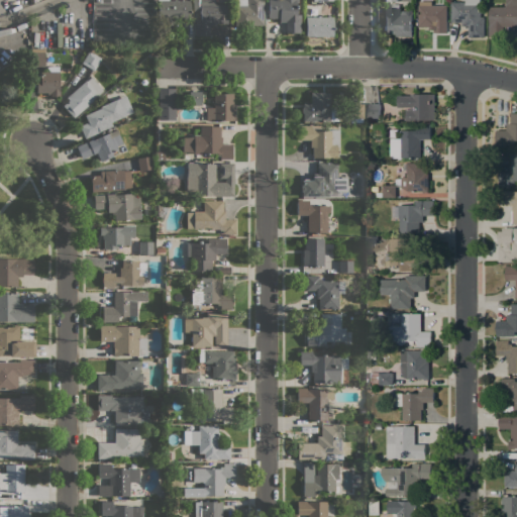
[(159,30),(158,0),(190,0),(190,19),(172,19),(172,30),(159,30)]
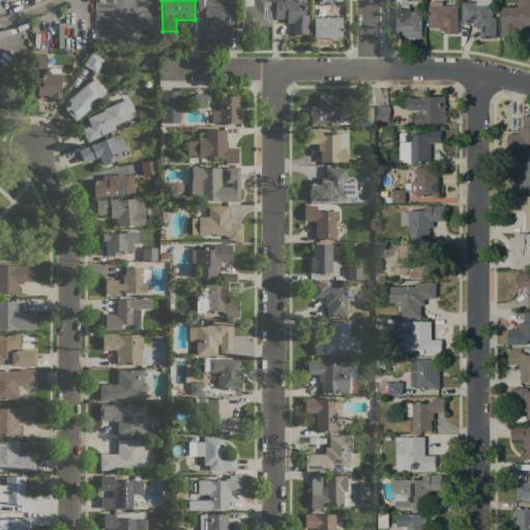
[(233,4),(233,24),(222,24),(222,26),(214,26),(213,35),(214,35),(214,36),(200,36),(200,20),(205,20),(205,7),(203,7),(203,11),(198,11),(198,0),(218,0),(218,4),(233,4)]
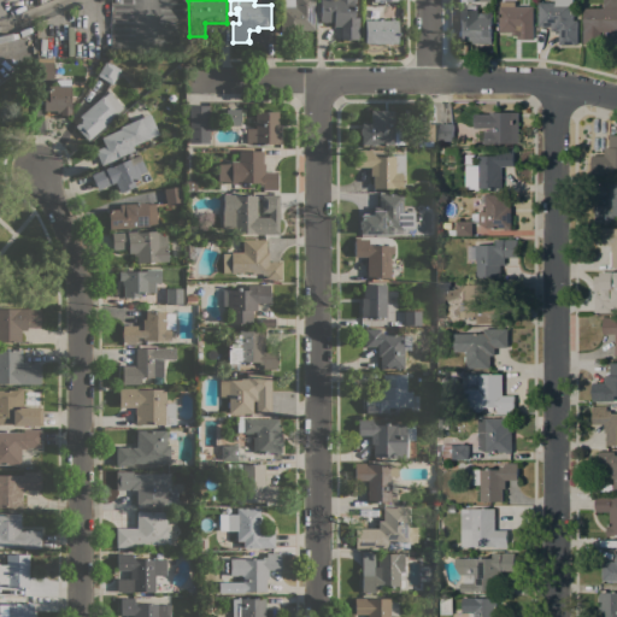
[(315,0),(315,30),(301,30),(301,31),(281,31),(281,18),(278,18),(278,15),(281,15),(281,7),(283,7),(283,0),(315,0)]
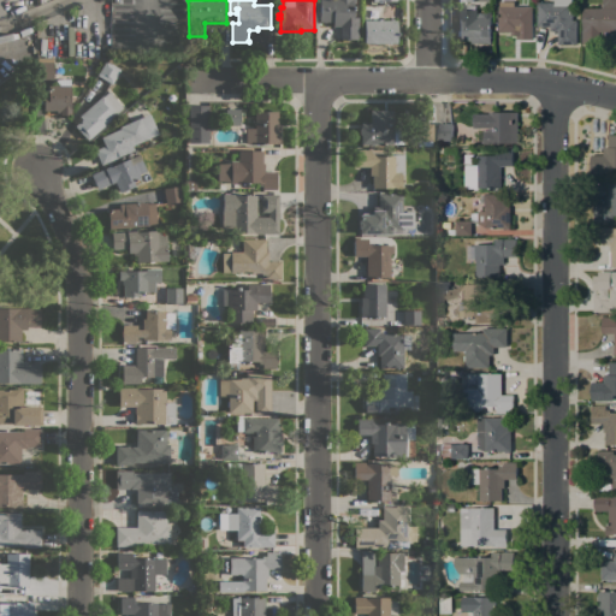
[(353,3),(353,17),(359,17),(357,39),(339,39),(339,27),(332,27),(332,22),(320,22),(320,15),(319,15),(319,12),(320,12),(320,6),(319,6),(319,3),(320,3),(320,0),(355,0),(355,3),(353,3)]
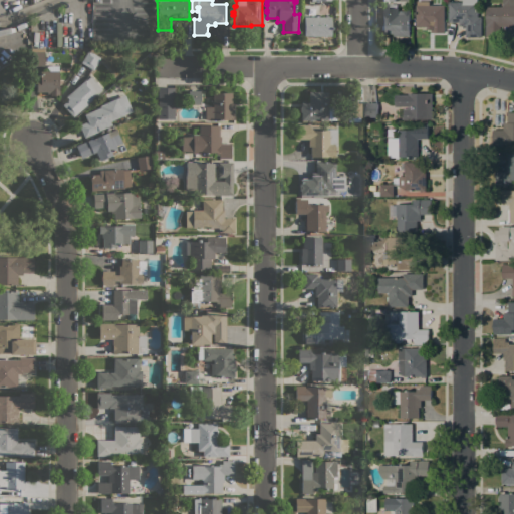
[(482,37),(466,37),(466,26),(460,26),(459,22),(449,22),(449,2),(463,2),(463,0),(478,0),(478,17),(482,17),(482,37)]
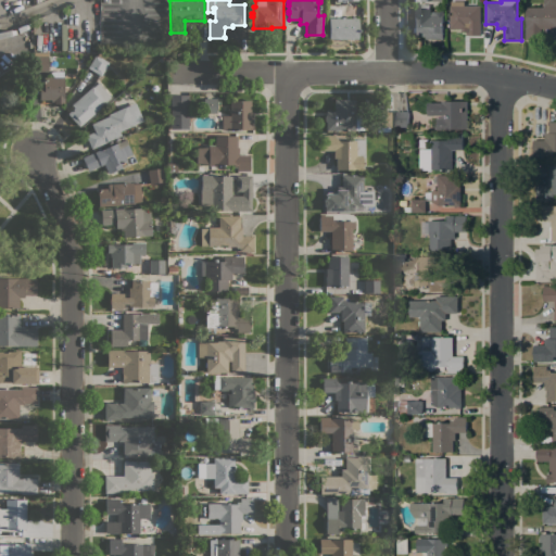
[(555,28),(542,28),(542,39),(526,39),(526,8),(544,8),(544,0),(555,0),(555,28)]
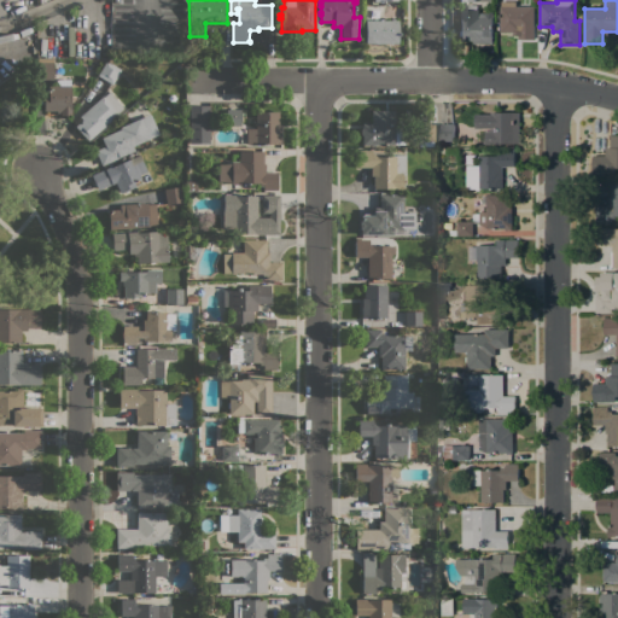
[(517,1),(517,6),(535,6),(535,30),(522,30),(522,33),(500,33),(500,30),(499,30),(499,27),(500,27),(500,6),(501,6),(501,1),(517,1)]
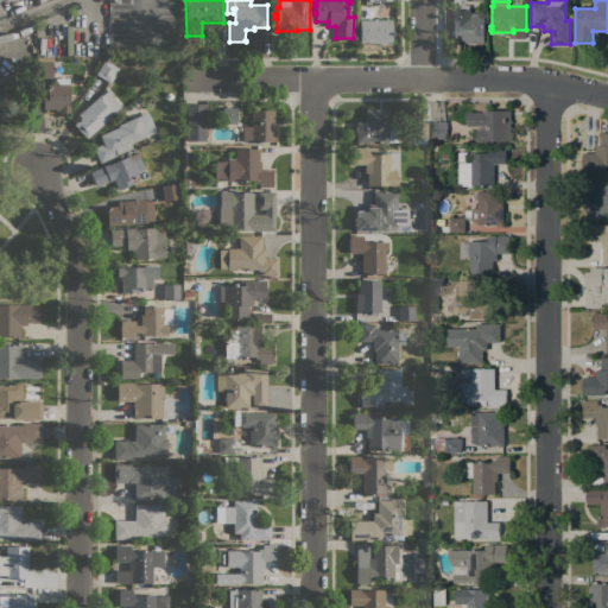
[(472,13),(485,13),(485,43),(466,43),(466,40),(453,40),(453,10),(461,10),(461,5),(470,5),(470,10),(472,10),(472,13)]
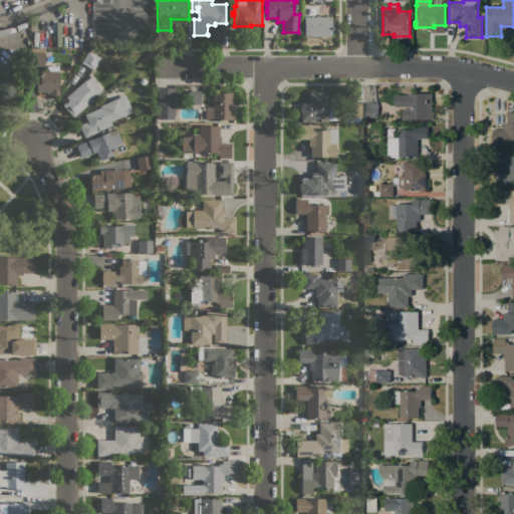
[(331,36),(303,36),(303,17),(316,17),(316,16),(318,16),(318,17),(325,17),(325,16),(328,16),(328,17),(331,17),(331,36)]
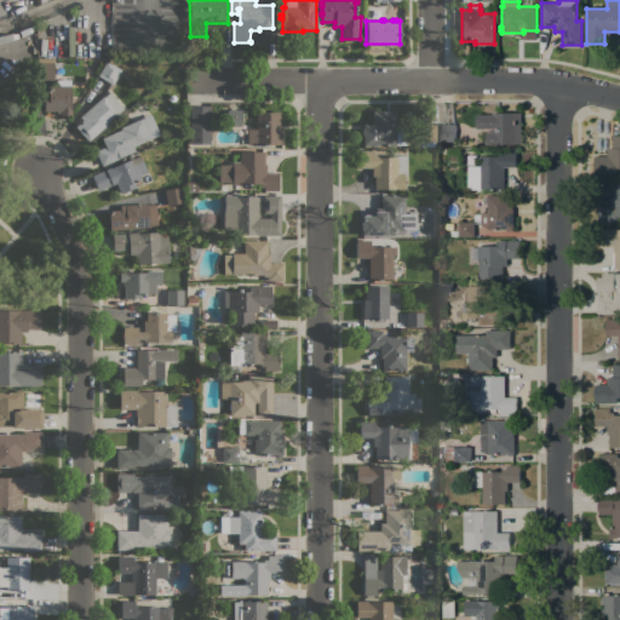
[(38,58),(53,58),(53,80),(38,80),(38,58)]
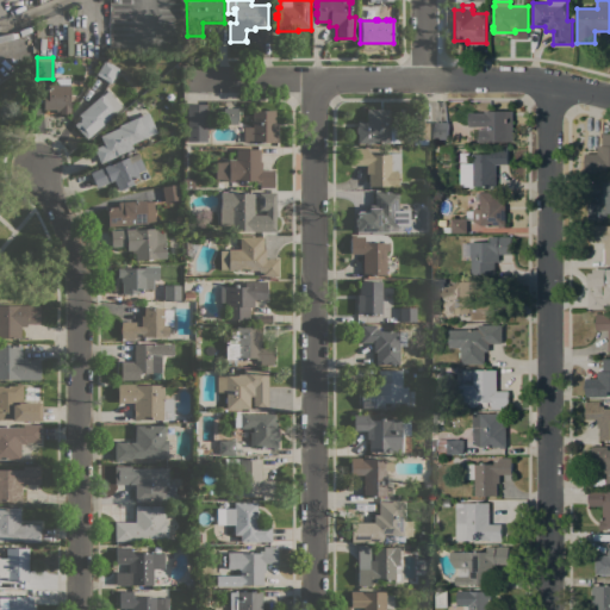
[(97,75),(106,61),(119,69),(111,83),(97,75)]
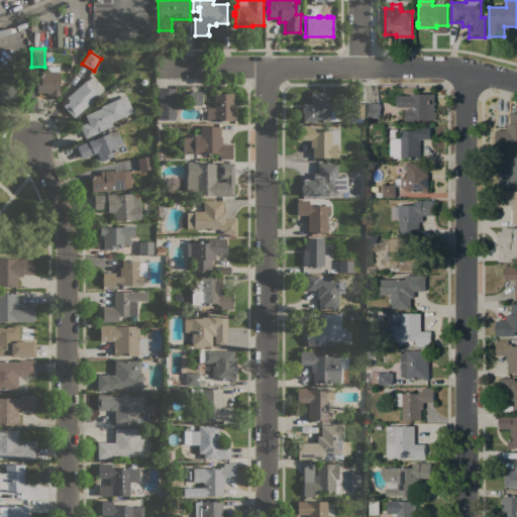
[(42,72),(42,70),(49,66),(60,66),(60,90),(61,90),(60,97),(50,96),(50,94),(47,94),(47,93),(36,93),(36,79),(40,79),(40,72),(42,72)]
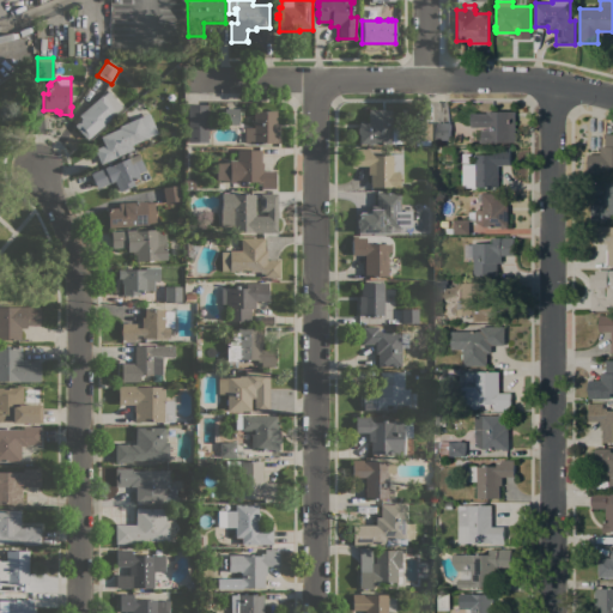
[(102,95),(103,96),(108,91),(122,108),(86,140),(74,125),(82,119),(78,115),(102,95)]
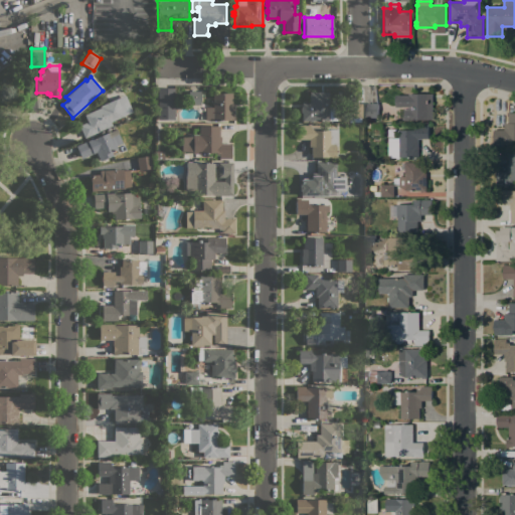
[(158,88),(174,88),(174,120),(158,120),(158,88)]
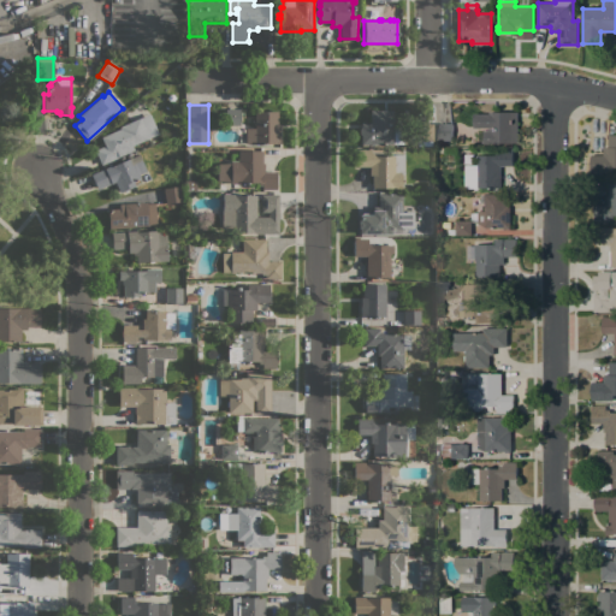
[(240,125),(226,125),(226,110),(240,108),(240,125)]
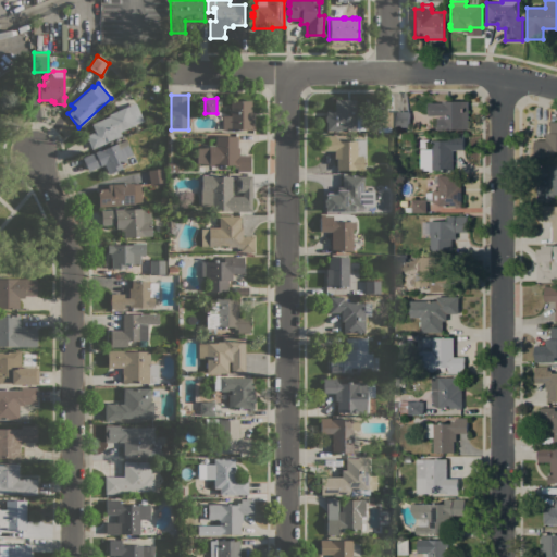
[(355,116),(366,116),(364,131),(325,131),(326,111),(334,111),(334,99),(356,100),(355,116)]
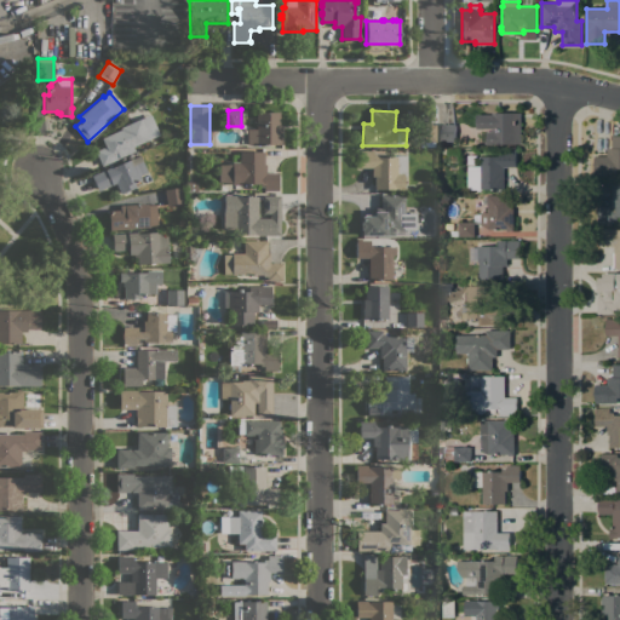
[(280,125),(282,125),(282,144),(247,144),(247,128),(257,128),(257,113),(280,112),(280,125)]
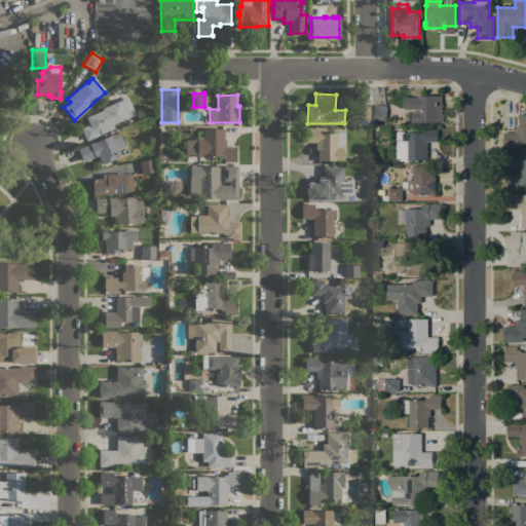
[(418,122),(413,122),(413,112),(419,112),(419,109),(405,109),(404,98),(418,98),(418,96),(442,96),(443,122),(418,122)]
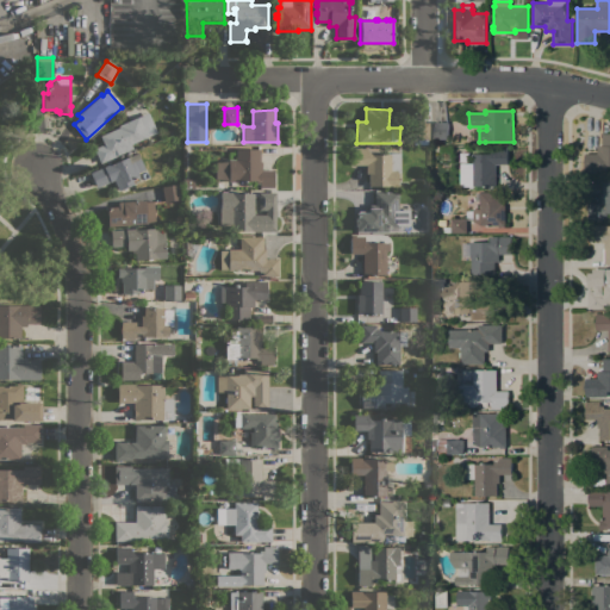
[(118,128),(118,125),(138,117),(148,112),(157,132),(130,144),(132,148),(117,155),(117,156),(100,163),(94,149),(104,144),(100,136),(118,128)]
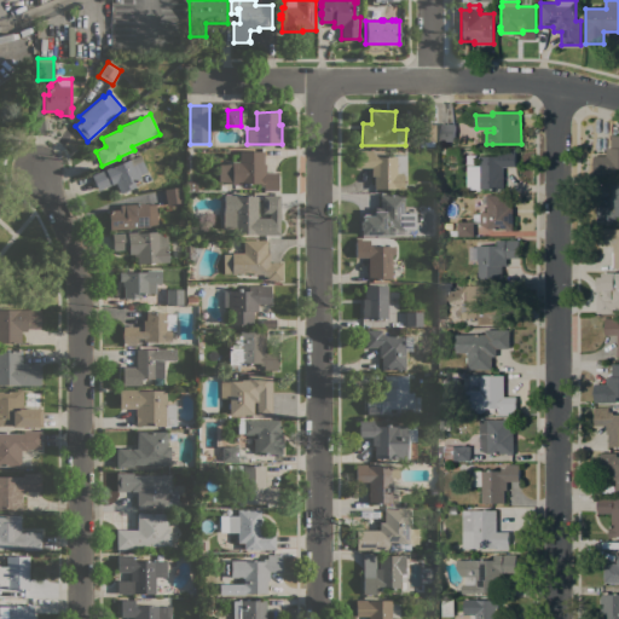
[(434,125),(434,142),(433,142),(433,146),(420,146),(420,142),(418,142),(418,123),(434,125)]
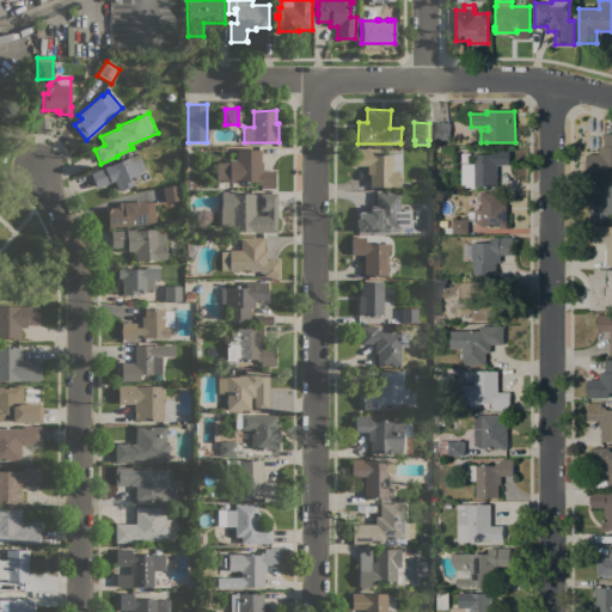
[(450,123),(450,144),(435,144),(436,122),(450,123)]
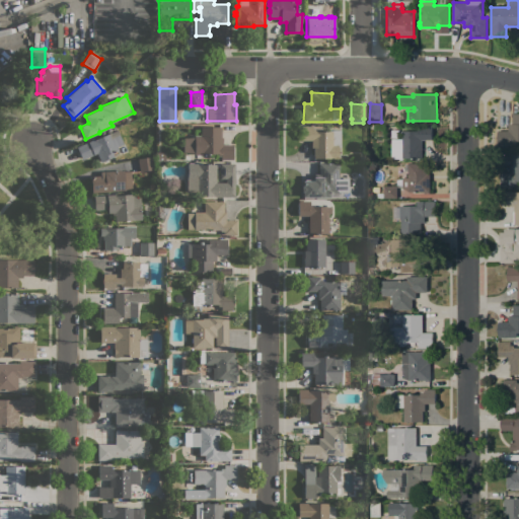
[(518,114),(518,142),(516,142),(516,147),(509,147),(509,146),(498,146),(498,131),(509,131),(509,125),(513,125),(513,114),(518,114)]
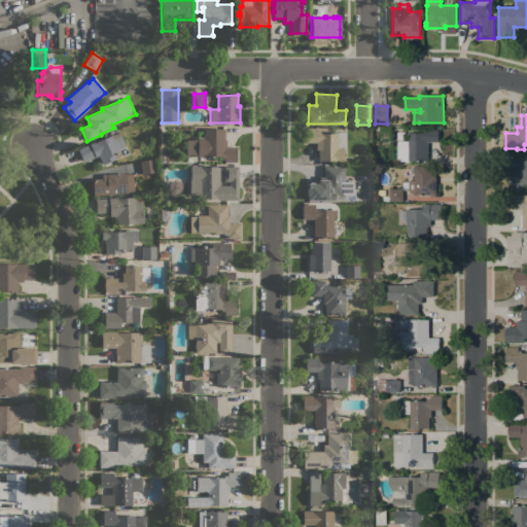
[(343,149),(343,161),(318,161),(318,150),(316,150),(316,143),(306,143),(306,128),(321,128),(321,133),(334,133),(334,132),(346,132),(346,149),(343,149)]
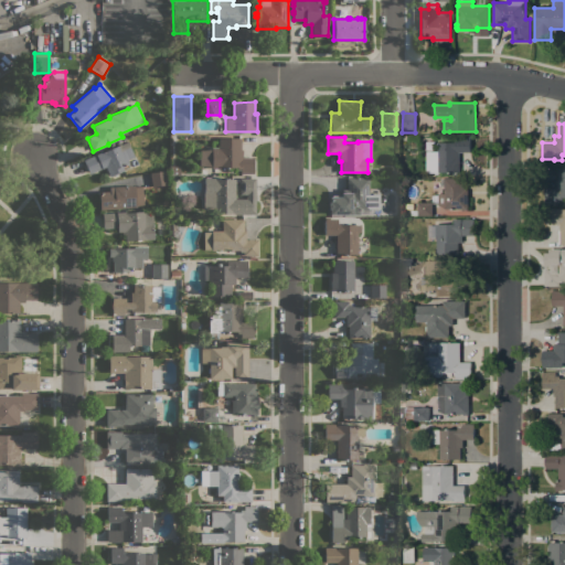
[(459,173),(426,172),(426,151),(438,151),(438,142),(455,142),(455,137),(471,137),(471,152),(459,152),(459,173)]
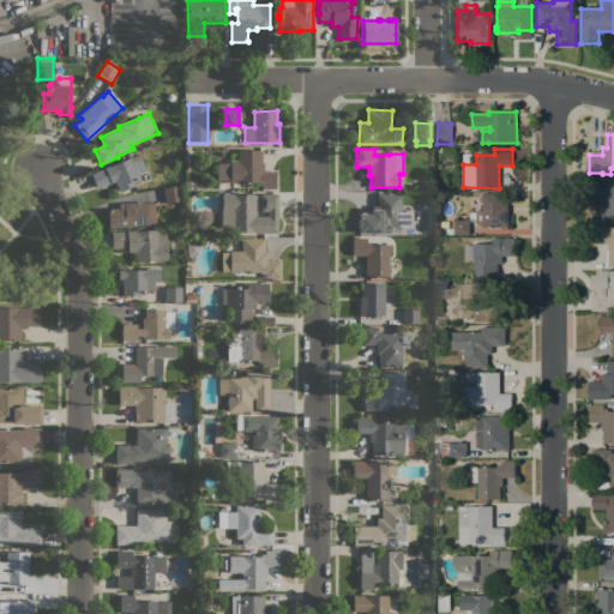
[(238,160),(238,150),(262,150),(262,163),(263,163),(263,172),(275,172),(276,188),(262,188),(262,185),(257,185),(257,182),(239,182),(239,184),(230,184),(230,160),(238,160)]
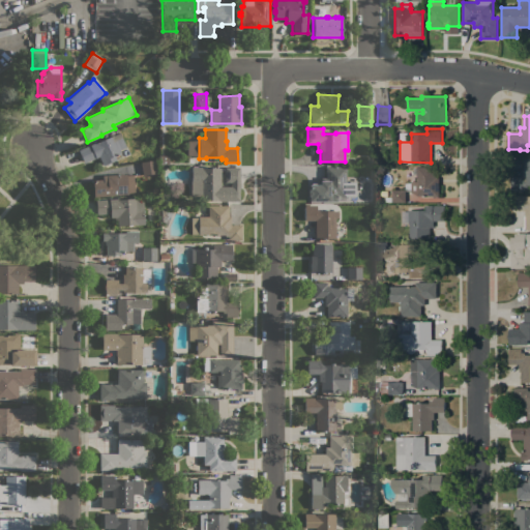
[(94,143),(94,144),(113,136),(120,134),(125,147),(119,150),(120,152),(114,155),(116,159),(102,166),(98,156),(84,163),(78,150),(94,143)]
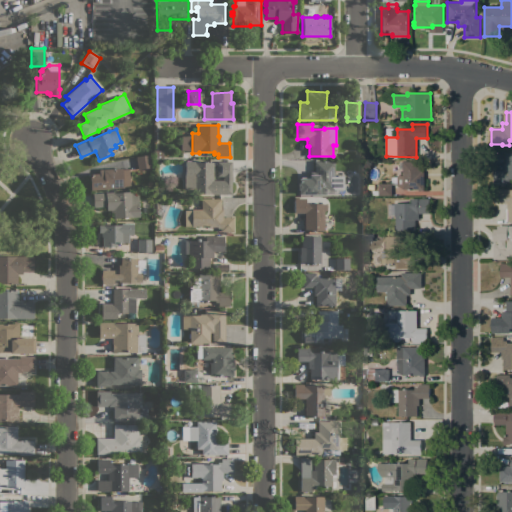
[(511,179),(509,180),(509,181),(506,181),(506,185),(494,185),(494,170),(504,170),(504,163),(505,163),(505,152),(511,152),(511,179)]
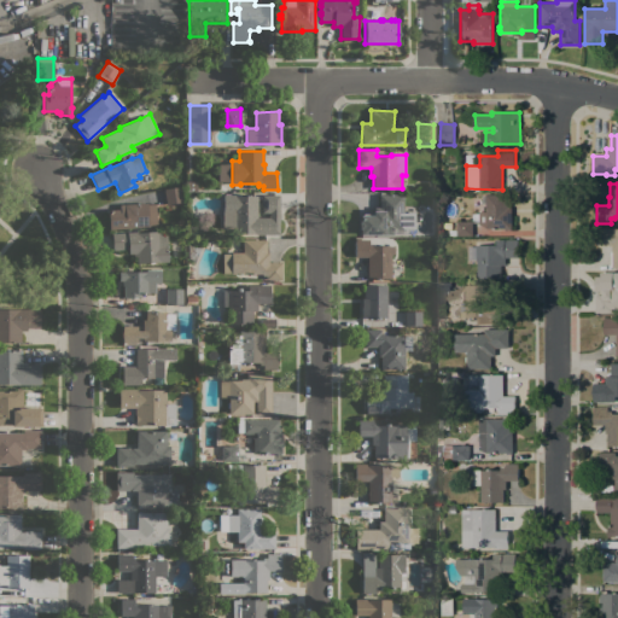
[(180,187),(181,203),(165,204),(164,190),(180,187)]
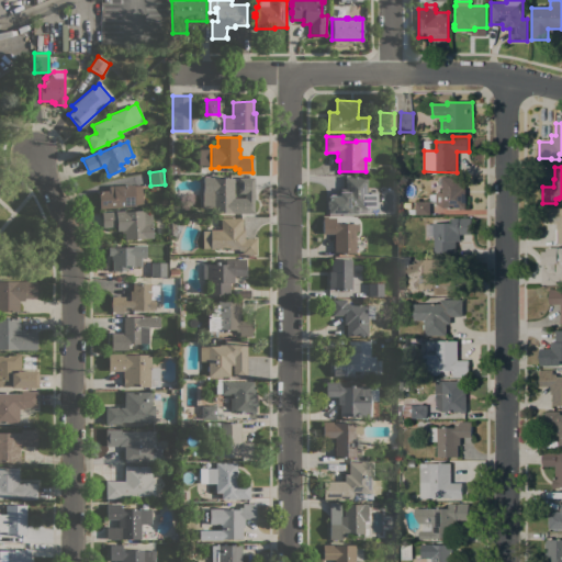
[(357,209),(357,213),(327,213),(327,209),(326,208),(326,202),(327,201),(327,197),(339,197),(339,192),(345,192),(345,177),(367,177),(367,194),(377,194),(377,208),(375,208),(357,209)]
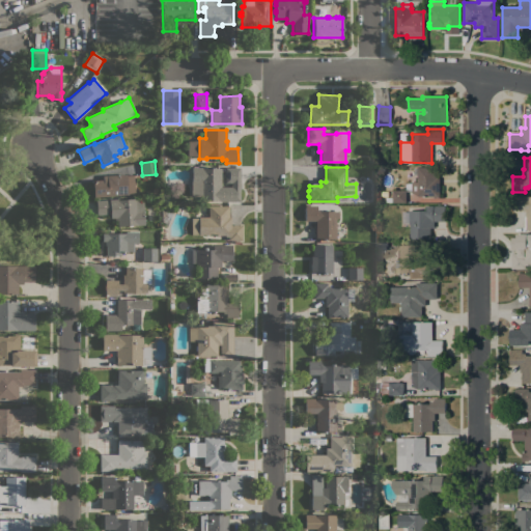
[(438,167),(438,178),(440,178),(440,198),(435,198),(435,196),(419,196),(412,192),(412,183),(418,183),(418,175),(414,175),(414,168),(418,168),(418,167),(438,167)]
